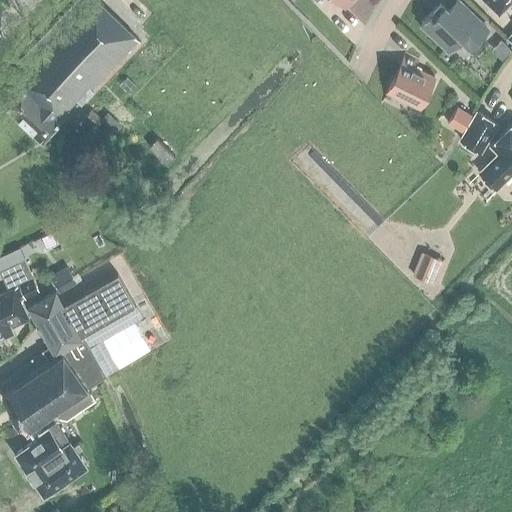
[(75,99),(80,105),(140,43),(94,0),(79,0),(18,64),(22,68),(12,79),(23,90),(6,109),(40,142),(58,123),(55,120),(75,99)]
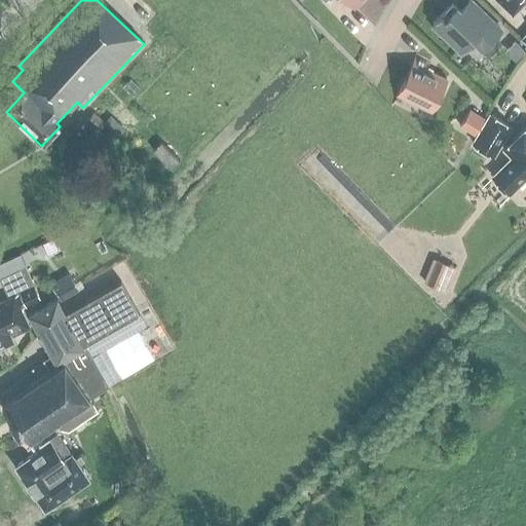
[(434,25),(430,28),(440,37),(442,34),(460,50),(470,41),(481,51),(500,31),(468,0),(459,10),(452,4),(433,24),(434,25)]
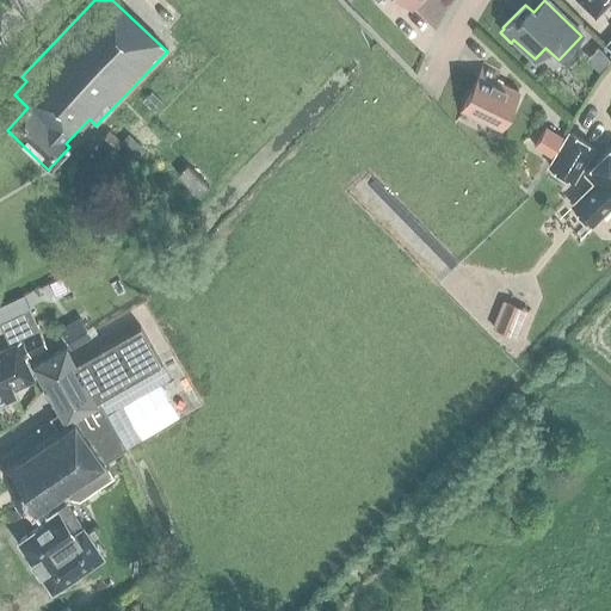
[(610,0),(575,0),(594,19),(610,1),(610,0)]
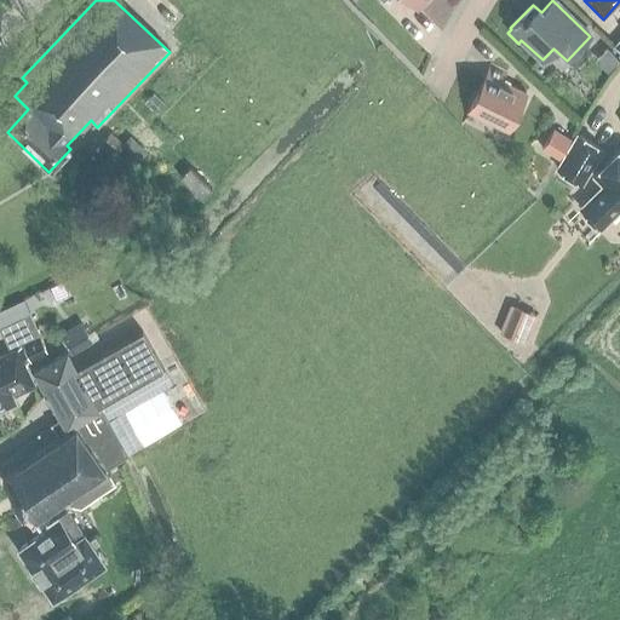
[(619,59),(607,47),(595,59),(607,70),(619,59)]
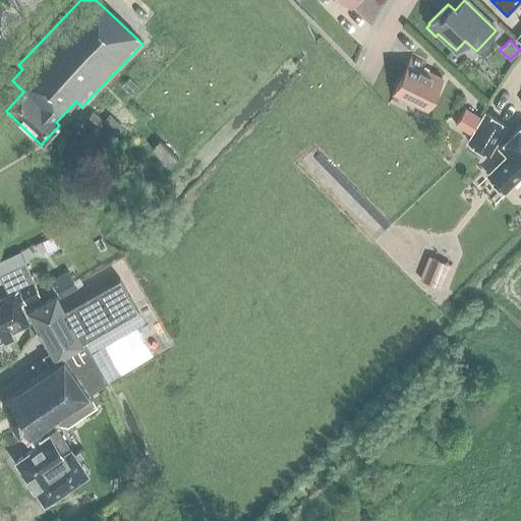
[(412,56),(393,95),(426,110),(442,78),(421,69),(424,62),(412,56)]
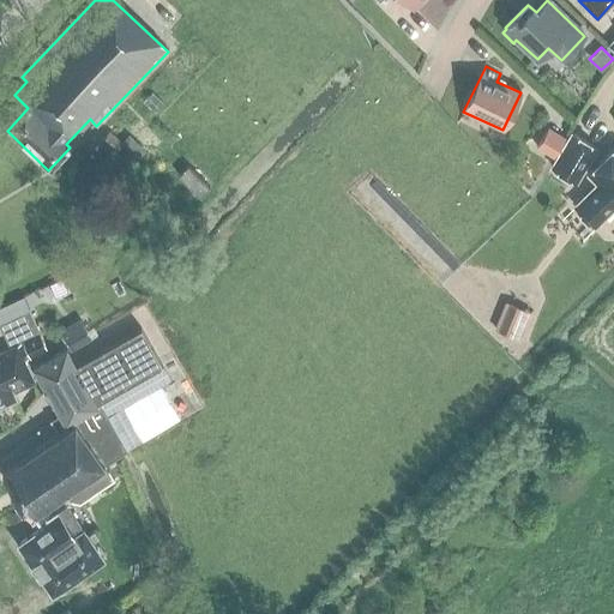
[(536,145),(553,157),(566,137),(548,126),(536,145)]
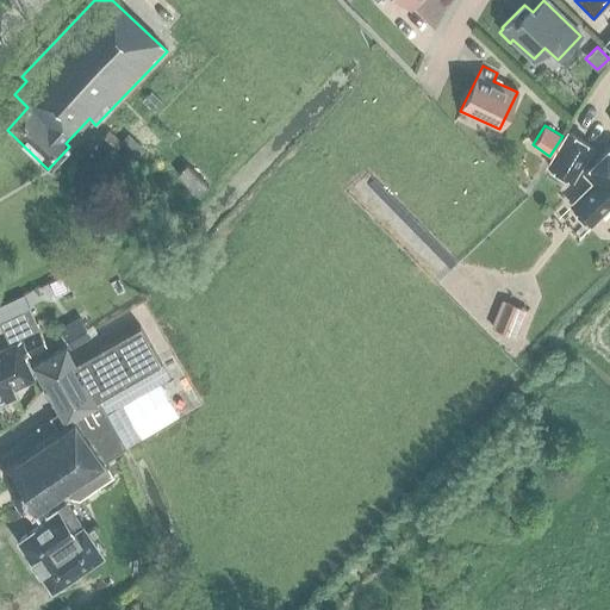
[(120,142),(107,131),(99,142),(111,151),(119,144),(137,159),(145,149),(126,134),(120,142)]
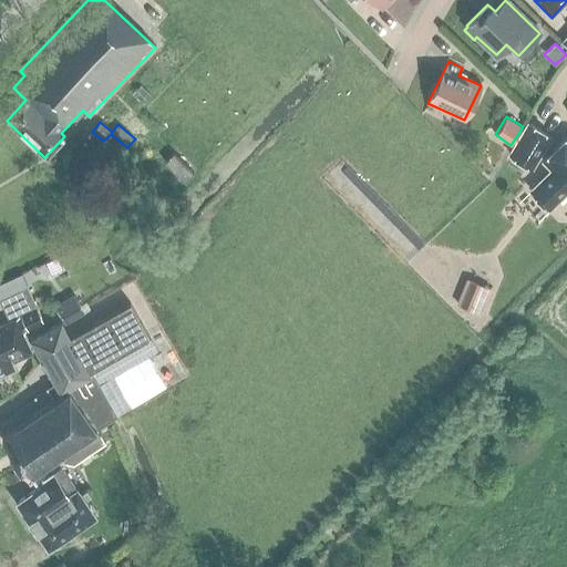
[(553,137),(527,122),(507,155),(532,169),(553,137)]
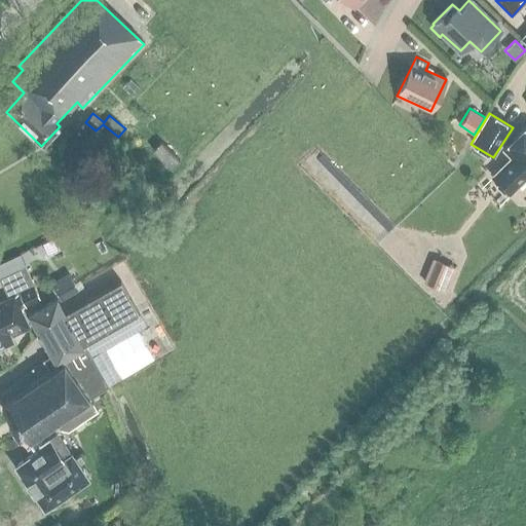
[(511,158),(498,171),(516,188),(525,178),(525,126),(503,150),(511,158)]
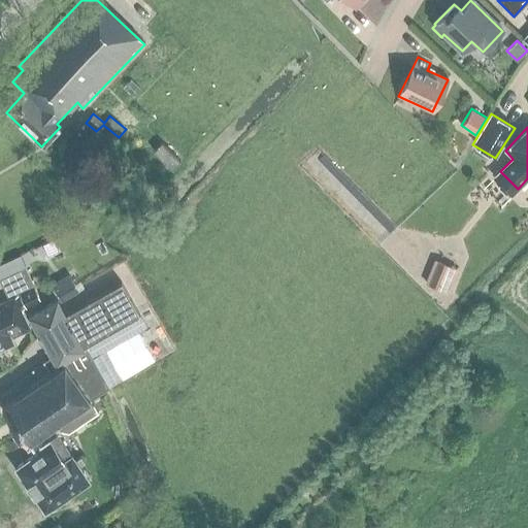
[(179,162),(161,143),(154,152),(172,169),(179,162)]
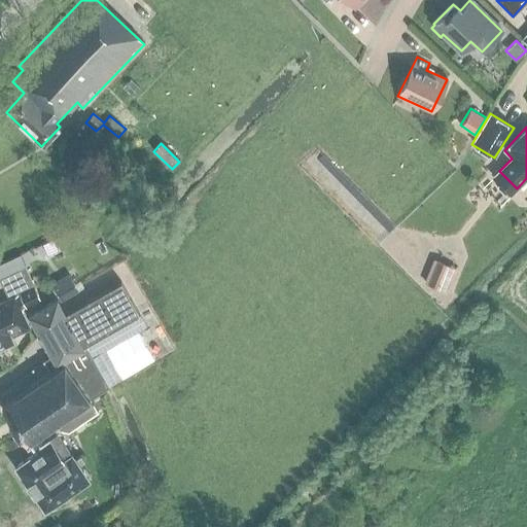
[(21,310),(42,300),(25,267),(0,279),(0,281),(9,300),(0,304),(0,348),(13,342),(10,336),(29,327),(21,310)]
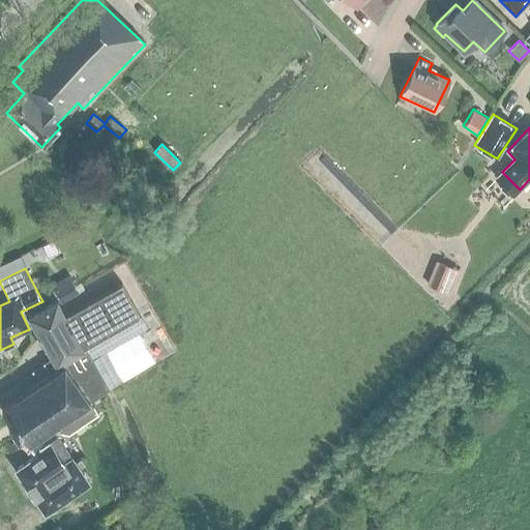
[(434,270),(428,286),(449,294),(455,278),(434,270)]
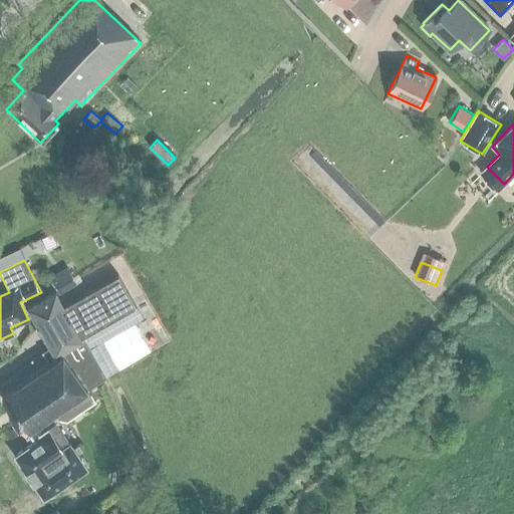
[(52,282),(58,293),(76,284),(70,273),(52,282)]
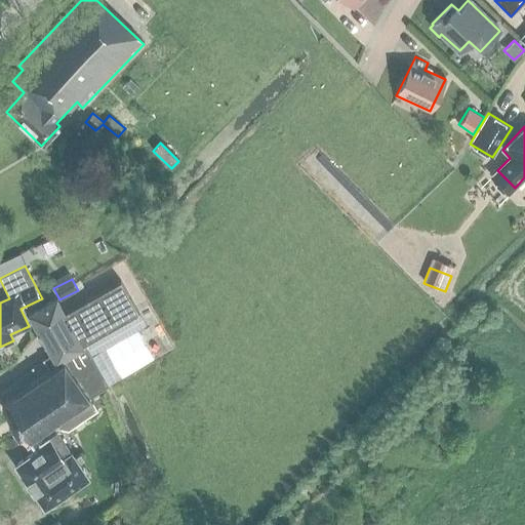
[(50,355),(81,344),(137,312),(121,282),(65,314),(56,298),(28,314),(50,355)]
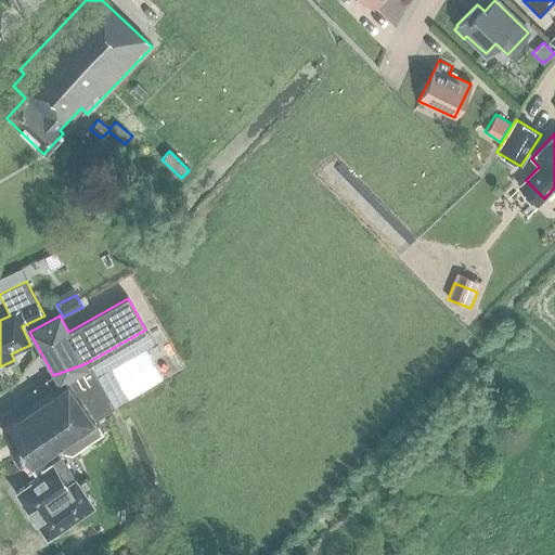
[(28,467),(30,465),(57,446),(65,440),(65,441),(67,440),(67,439),(77,433),(78,433),(80,431),(79,430),(91,423),(92,423),(94,422),(93,421),(114,408),(90,365),(88,368),(86,363),(53,375),(43,379),(51,395),(1,428),(28,467)]
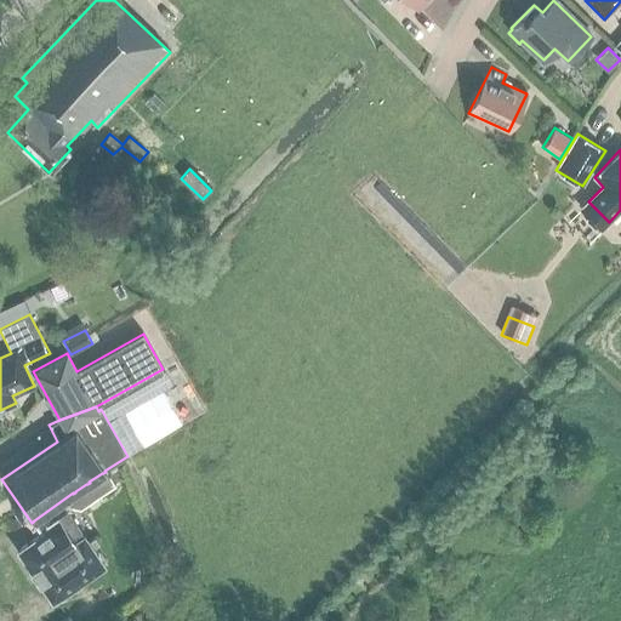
[(64,499),(34,520),(43,531),(18,551),(52,600),(103,564),(92,548),(98,543),(95,537),(87,542),(66,512),(70,508),(80,510),(114,485),(106,473),(66,501),(64,499)]
